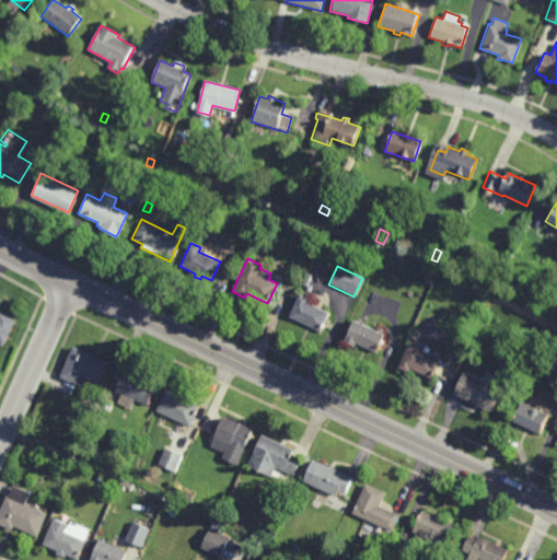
[(556,279),(553,287),(545,281),(549,275),(556,279)]
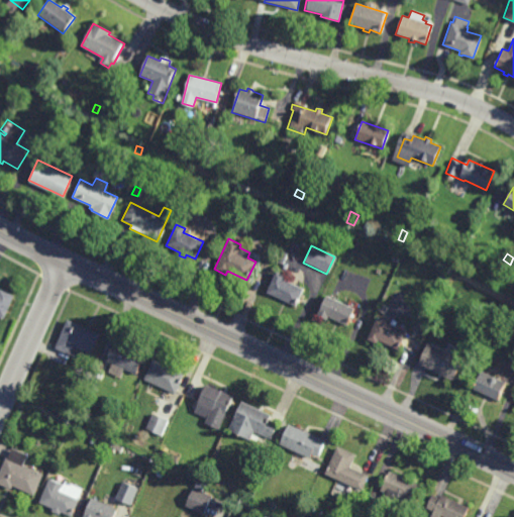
[(447,282),(439,278),(442,270),(450,274),(447,282)]
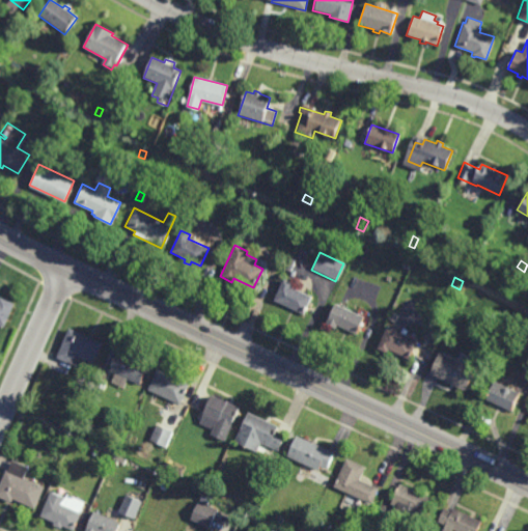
[(293,282),(290,286),(312,296),(309,303),(310,304),(308,308),(307,308),(304,314),(273,301),(283,278),(293,282)]
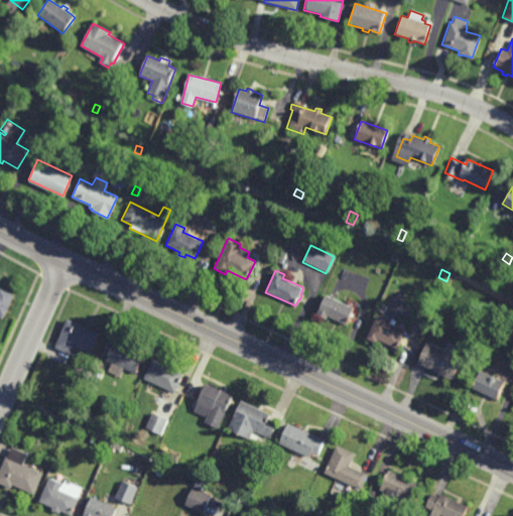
[(0,288),(13,294),(3,316),(0,314),(0,288)]
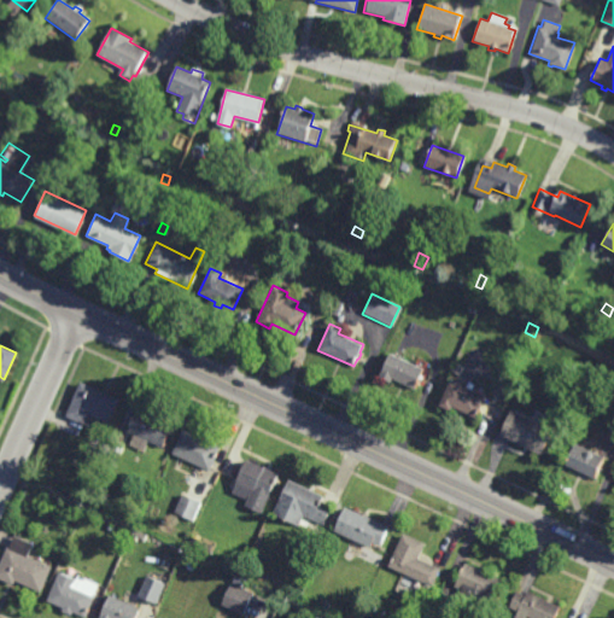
[(421,379),(419,378),(414,389),(392,378),(390,383),(378,377),(390,351),(424,367),(421,373),(424,374),(421,379)]
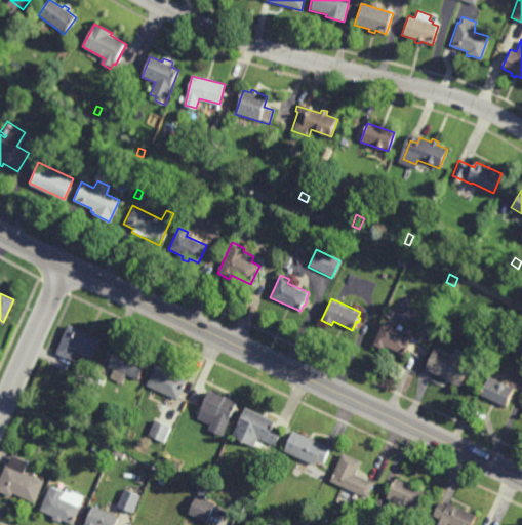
[(389,318),(383,315),(386,309),(392,312),(389,318)]
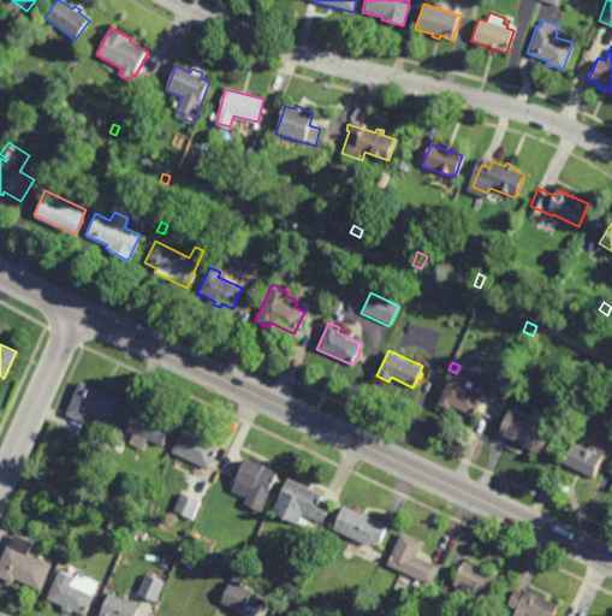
[(465,385),(467,384),(473,388),(473,389),(485,395),(483,396),(488,398),(482,413),(477,410),(475,416),(450,404),(447,409),(437,403),(449,378),(465,385)]
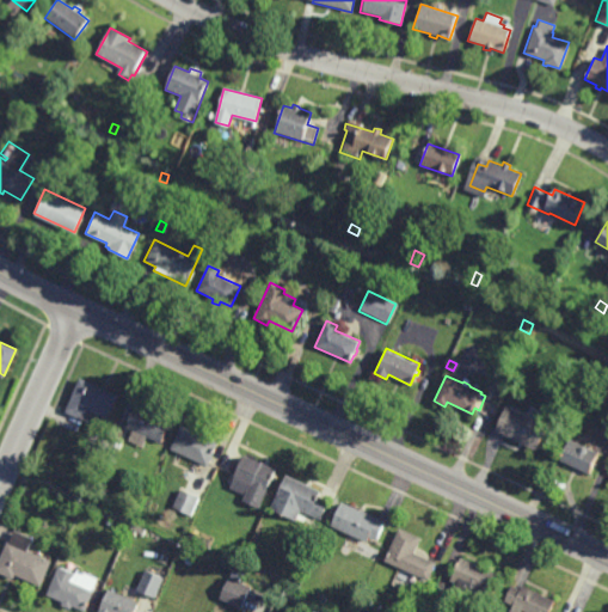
[(105,420),(91,412),(86,422),(62,411),(78,378),(116,396),(105,420)]
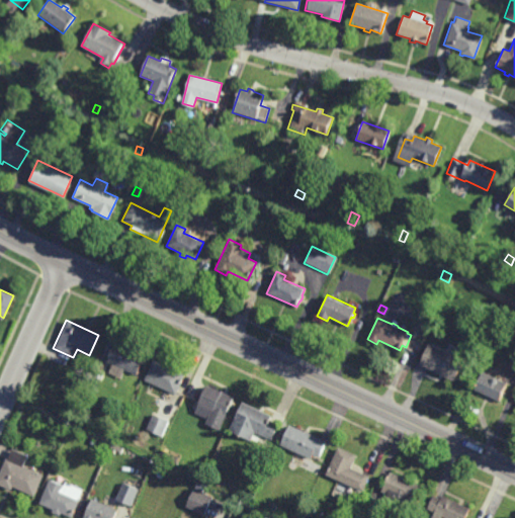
[(135,374),(122,369),(118,378),(106,373),(111,364),(104,361),(113,342),(143,356),(135,374)]
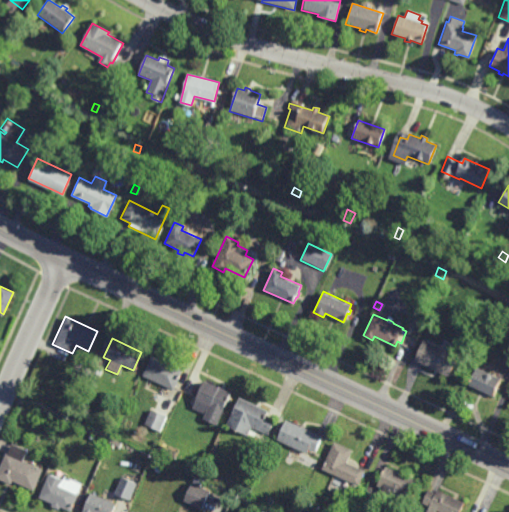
[(449,376),(437,370),(436,373),(432,371),(433,369),(414,359),(424,338),(459,355),(449,376)]
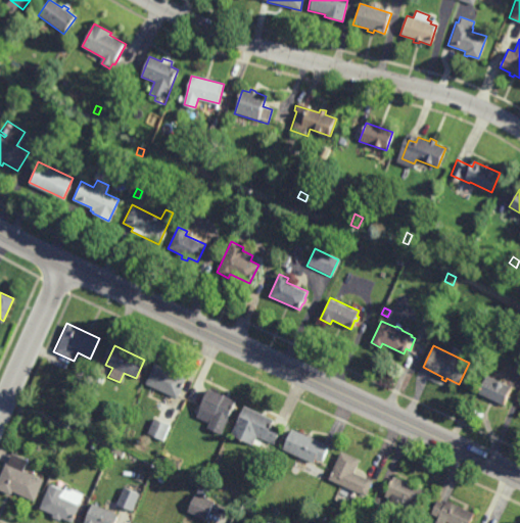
[(176,398),(144,383),(153,364),(185,378),(176,398)]
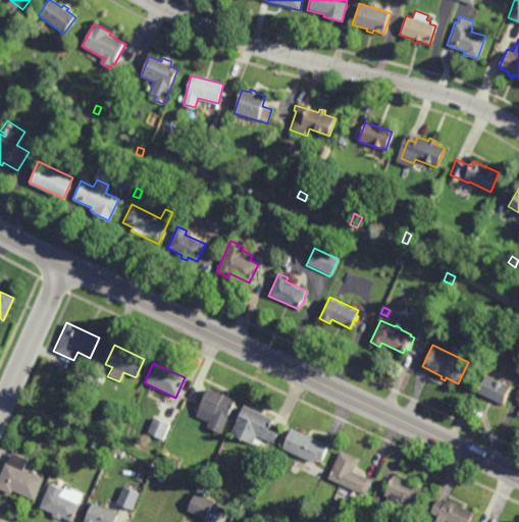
[(504,406),(495,402),(492,406),(482,402),(484,396),(478,393),(486,374),(512,386),(504,406)]
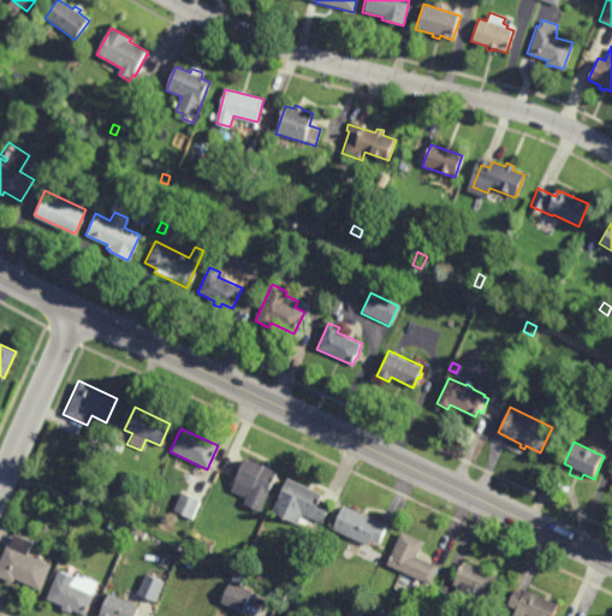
[(259,511),(243,504),(250,487),(235,480),(245,457),(277,472),(267,493),(259,511)]
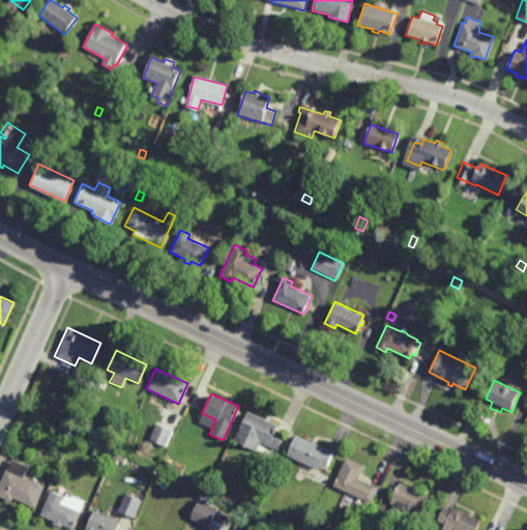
[(284,435),(276,449),(260,442),(256,451),(233,440),(238,431),(247,411),(276,425),(274,430),(284,435)]
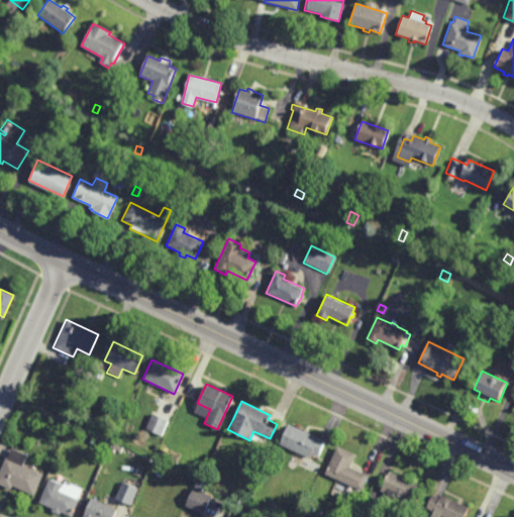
[(152,431),(142,427),(149,412),(159,417),(152,431)]
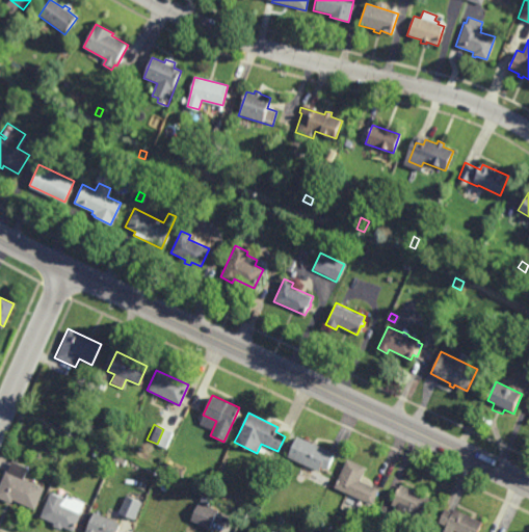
[(68,441),(62,439),(64,431),(71,434),(68,441)]
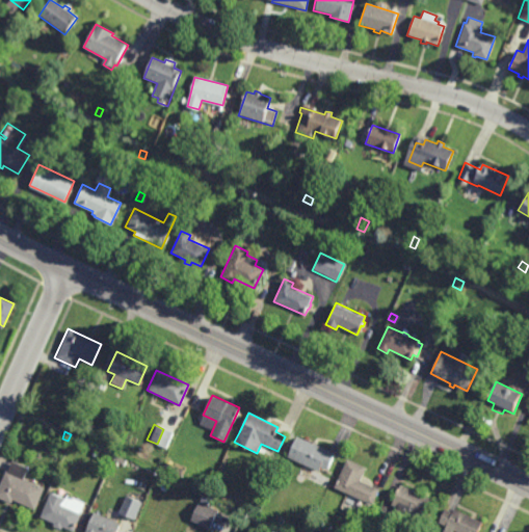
[(326,473),(319,470),(318,471),(287,457),(296,435),(335,453),(326,473)]
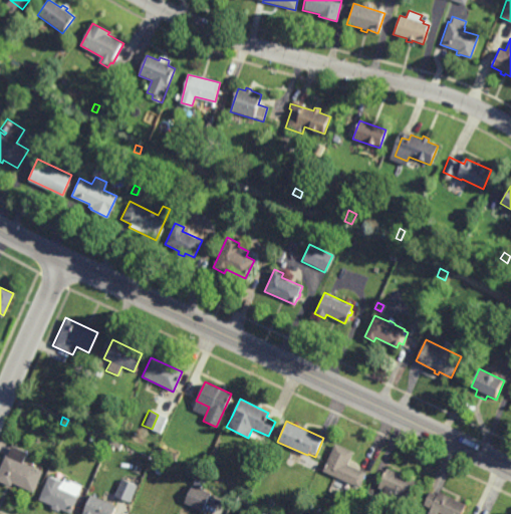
[(347,465),(365,473),(358,488),(322,471),(334,444),(352,452),(347,465)]
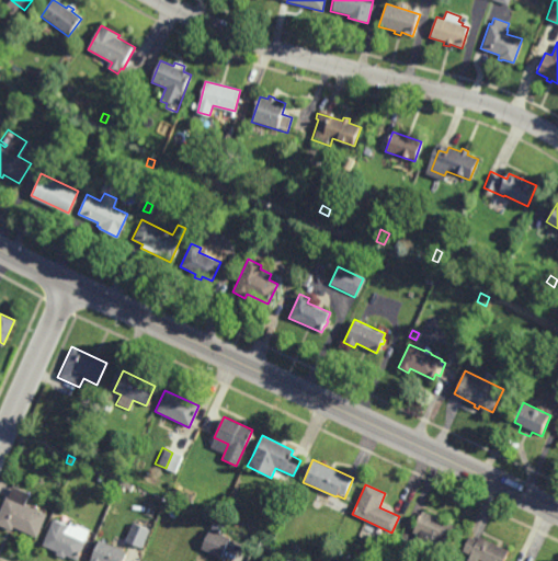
[(23,505),(45,514),(35,537),(12,527),(10,531),(0,526),(0,507),(4,497),(6,497),(11,485),(29,493),(23,505)]
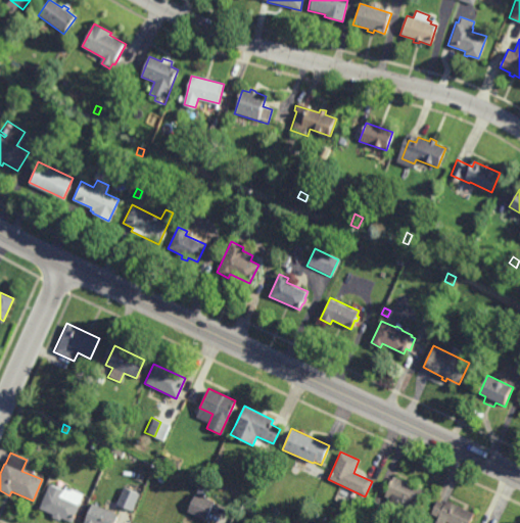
[(166,464),(158,461),(161,454),(169,456),(166,464)]
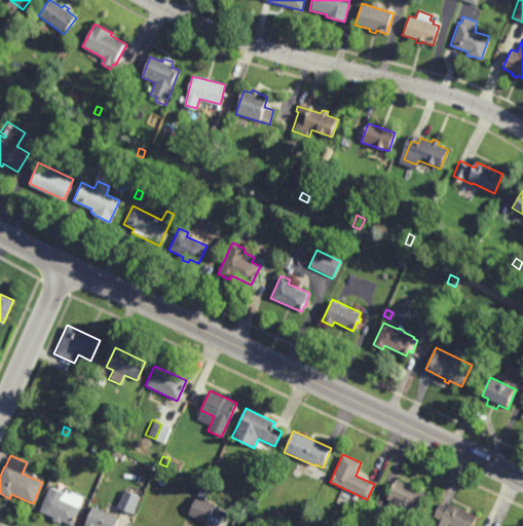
[(406,485),(410,484),(413,485),(414,488),(428,495),(418,514),(413,512),(408,521),(387,511),(391,501),(385,498),(396,479),(406,485)]
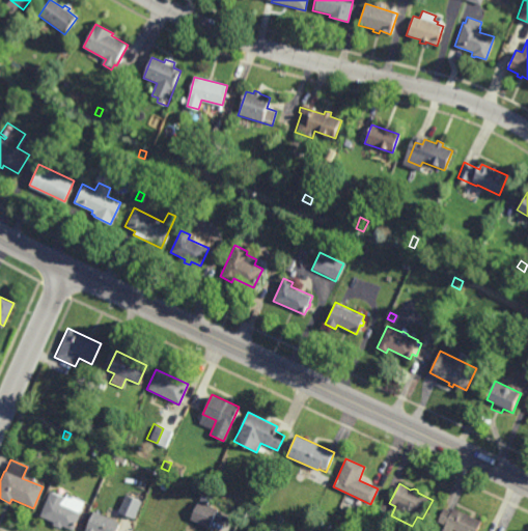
[(216,497),(212,495),(216,487),(220,490),(216,497)]
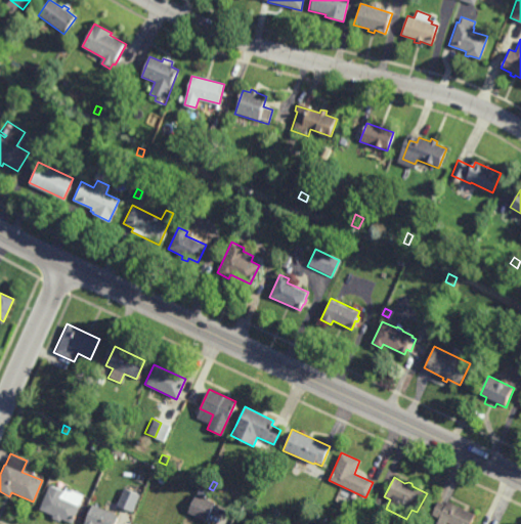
[(62,491),(64,487),(82,495),(78,505),(80,506),(71,523),(59,519),(58,522),(50,518),(51,516),(38,510),(49,485),(62,491)]
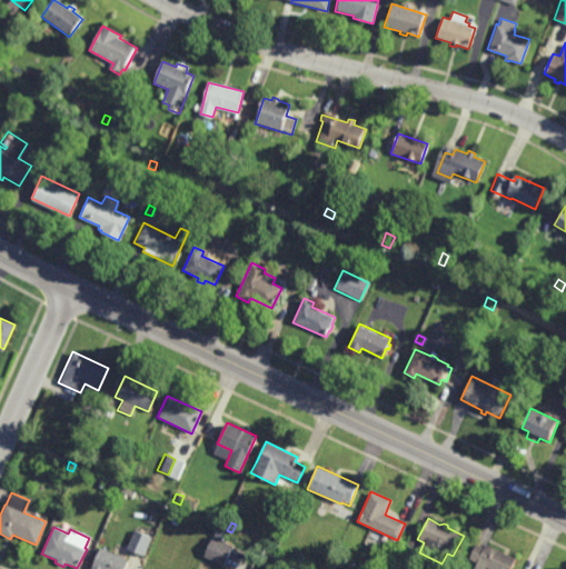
[(142,556),(126,549),(133,530),(150,537),(142,556)]
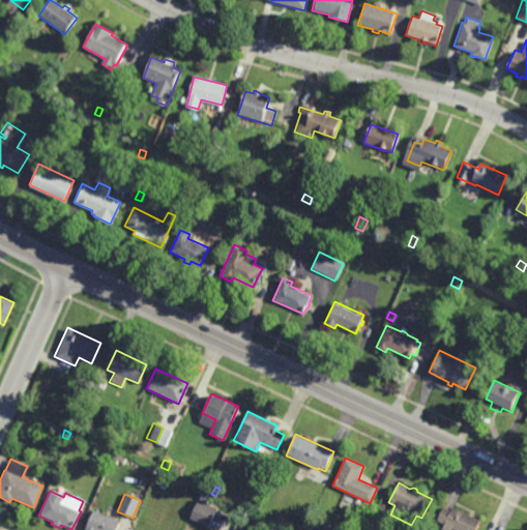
[(206,503),(198,500),(201,494),(209,497),(206,503)]
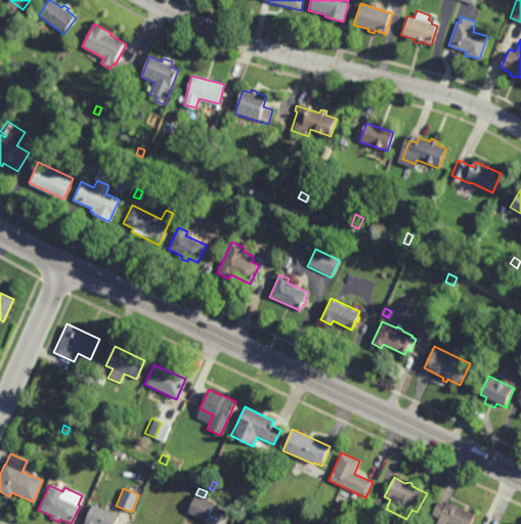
[(206,521),(187,513),(196,494),(214,504),(206,521)]
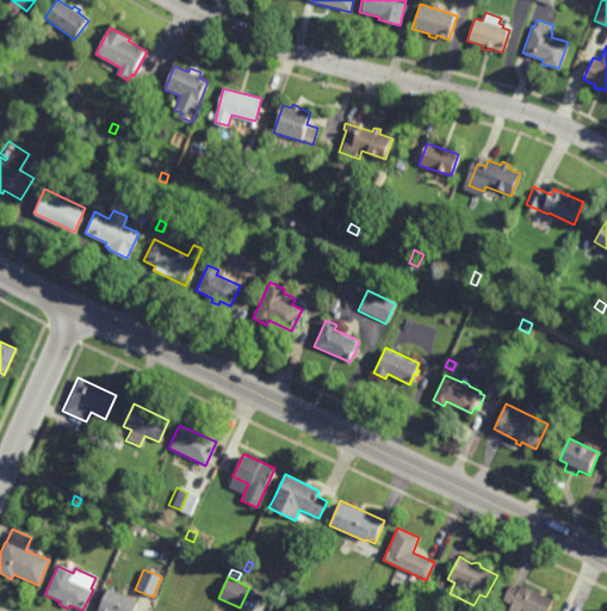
[(519,588),(520,585),(552,600),(547,610),(497,610),(511,585),(519,588)]
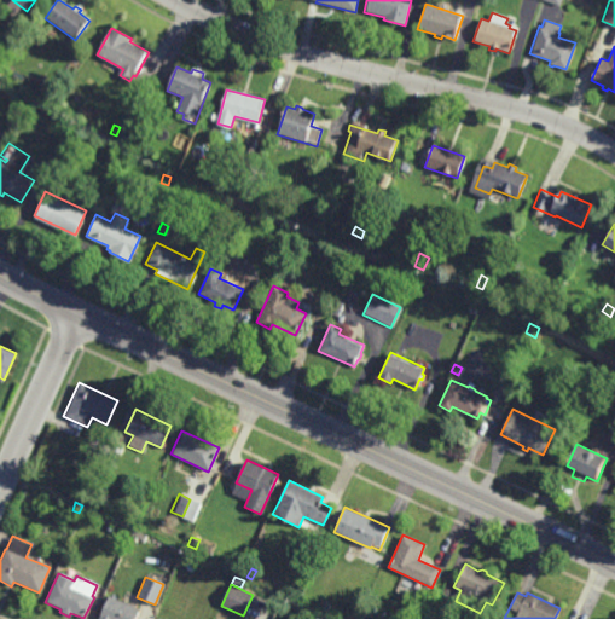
[(134,618),(98,618),(108,596),(139,609),(134,618)]
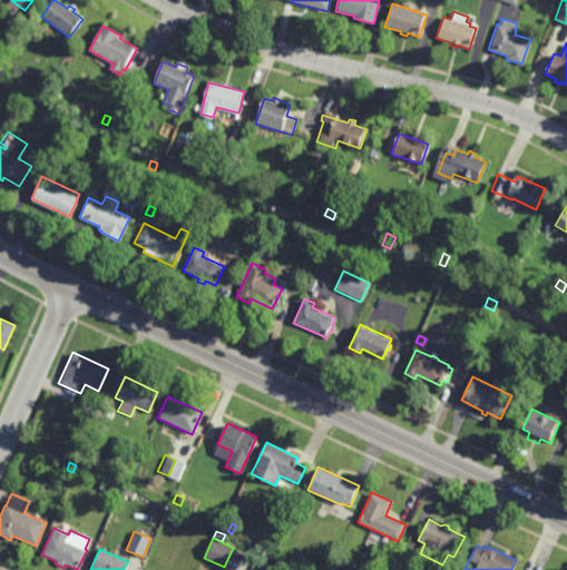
[(396,559),(389,556),(392,549),(399,552),(396,559)]
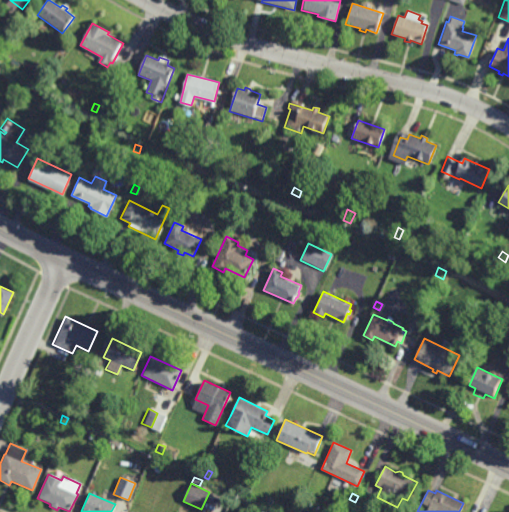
[(269,507),(263,504),(266,498),(272,501),(269,507)]
